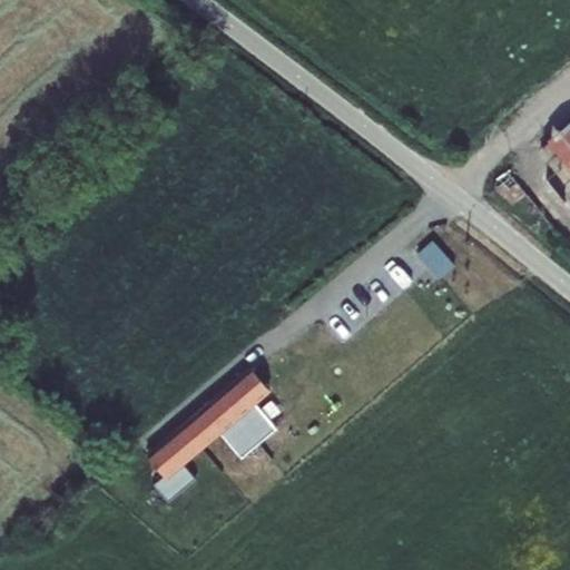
[(569,231),(569,121),(493,183),(514,203),(524,192),(561,237),(569,231)]
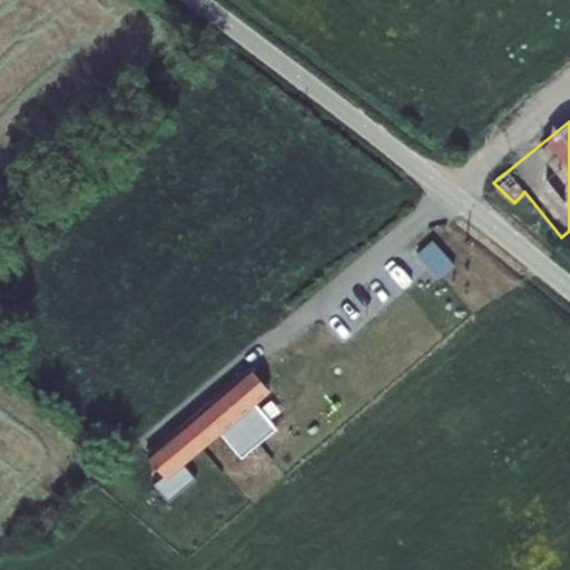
[(416,252),(438,277),(453,264),(431,239),(416,252)]
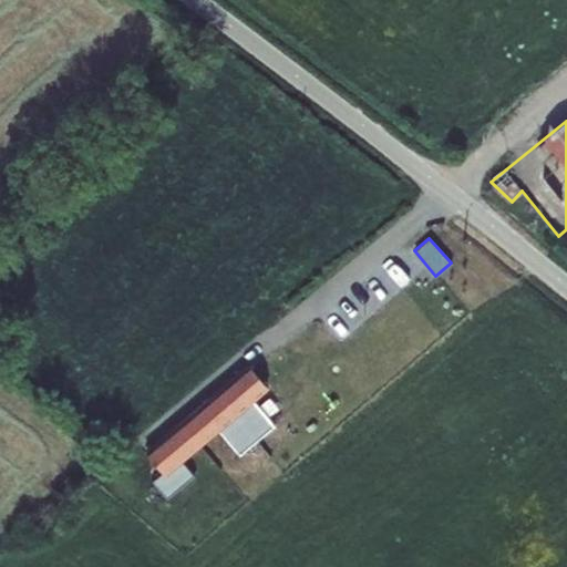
[(237,349),(238,352),(249,343),(247,340),(237,349)]
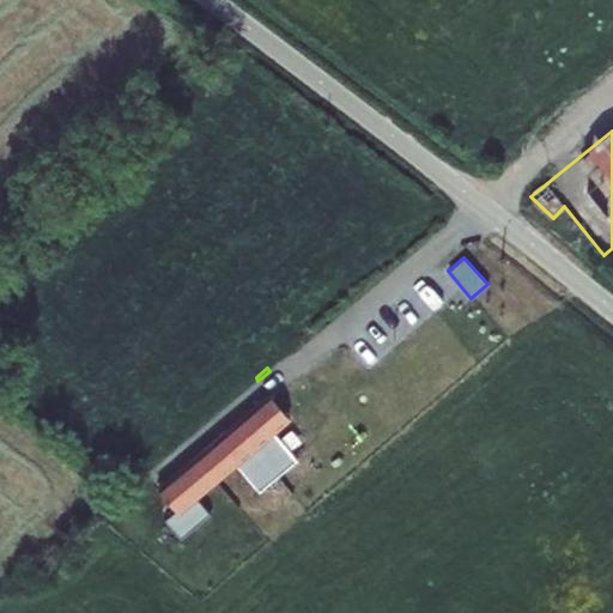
[(269,395),(232,426),(254,449),(263,461),(278,477),(297,461),(273,432),(290,419),(269,395)]
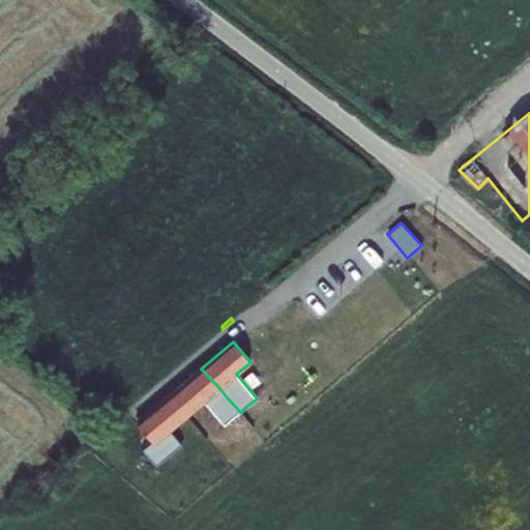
[(240,412),(219,388),(201,369),(152,409),(170,431),(204,402),(225,425),(240,412)]
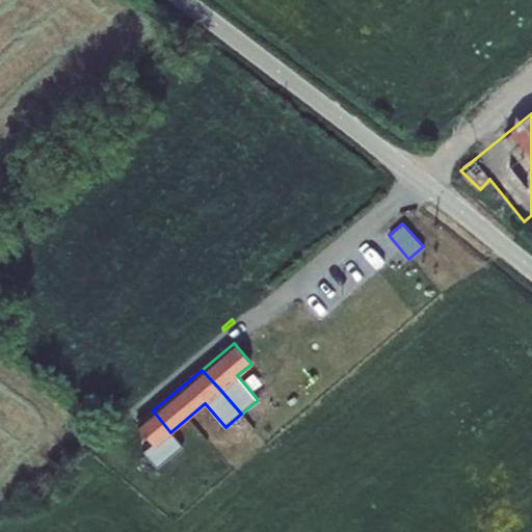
[(170,432),(153,410),(136,424),(153,444),(143,452),(157,469),(183,447),(170,432)]
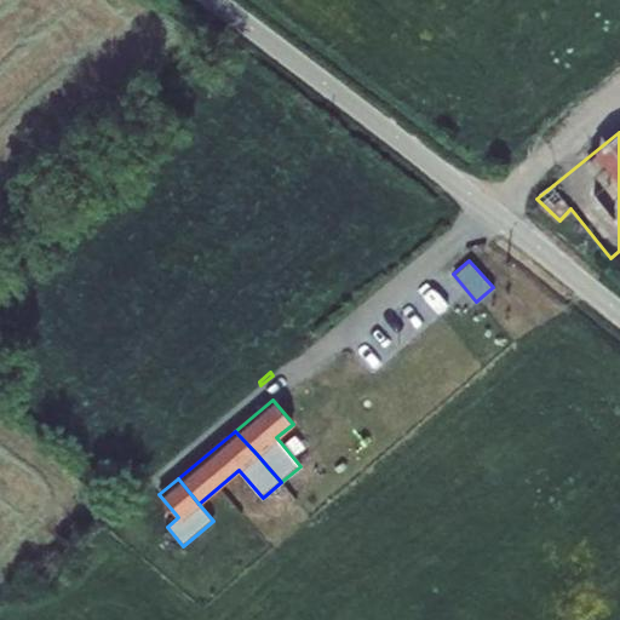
All buildings are outlined.
